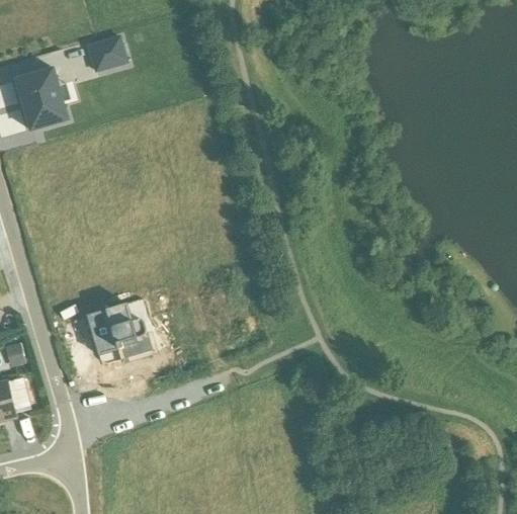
[(53,67),(15,78),(30,130),(68,119),(53,67)]
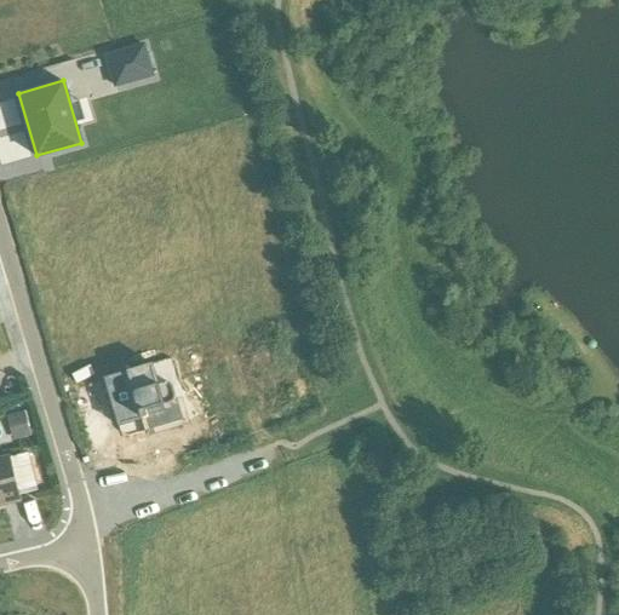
[(164,358),(103,377),(118,424),(145,415),(176,400),(164,358)]
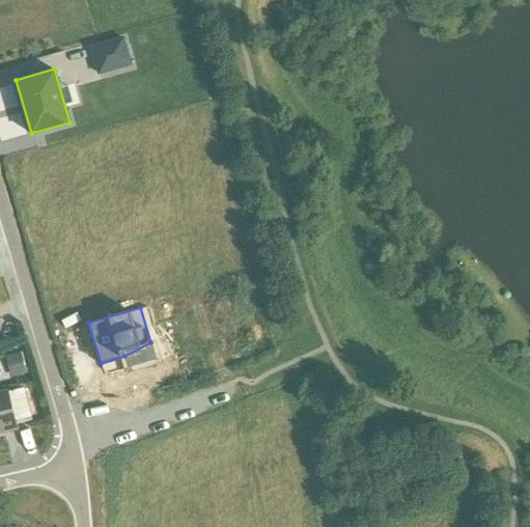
[(5,354),(10,376),(25,371),(20,350),(5,354)]
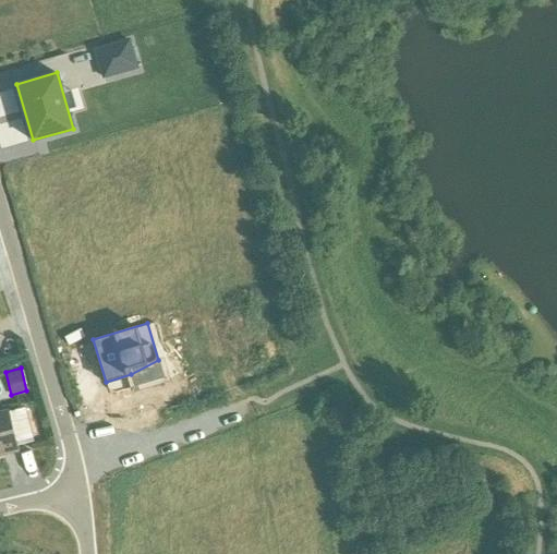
[(34,404),(0,412),(0,453),(16,448),(15,444),(31,440),(25,421),(37,418),(34,404)]
